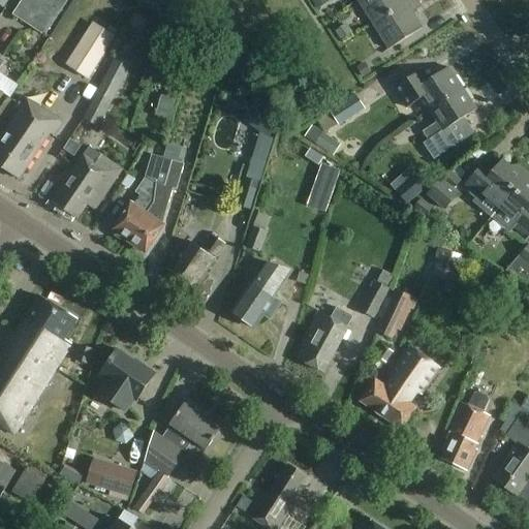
[(22,0),(12,16),(43,36),(68,0),(22,0)]
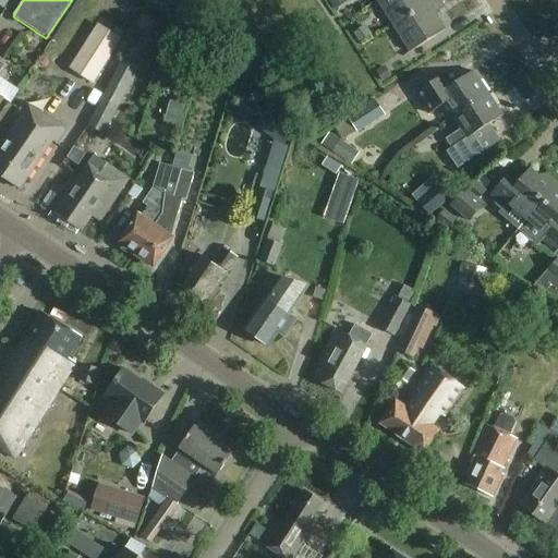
[(344,0),(327,0),(335,11),(347,2),(344,0)]
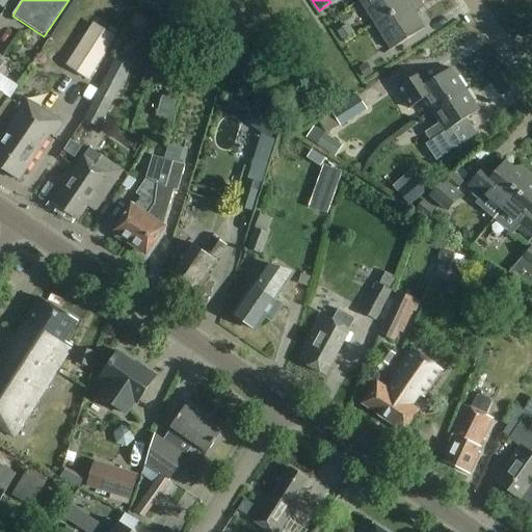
[(361,0),(358,1),(374,26),(415,0),(361,0)]
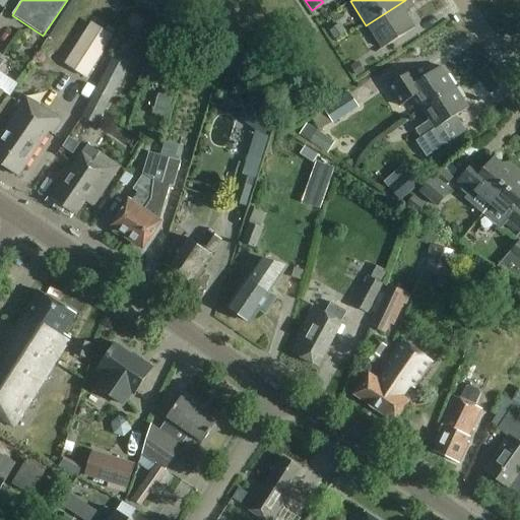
[(407,0),(405,0),(366,25),(382,50),(415,28),(405,13),(413,8),(407,0)]
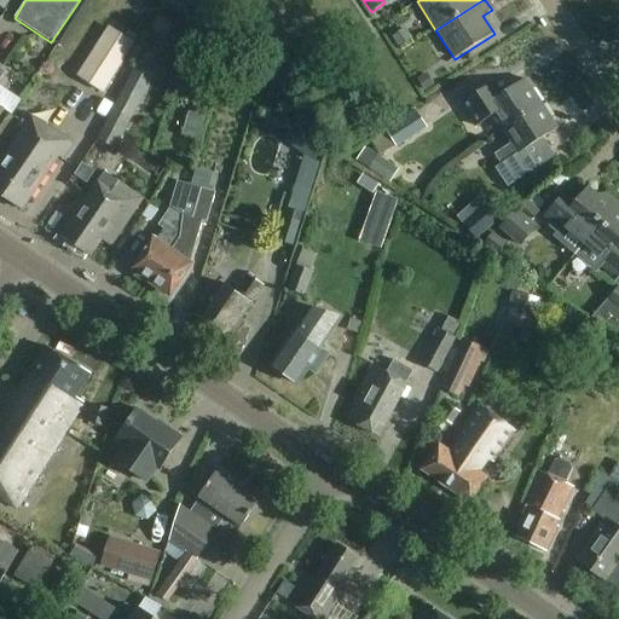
[(157,17),(150,30),(166,38),(173,24),(157,17)]
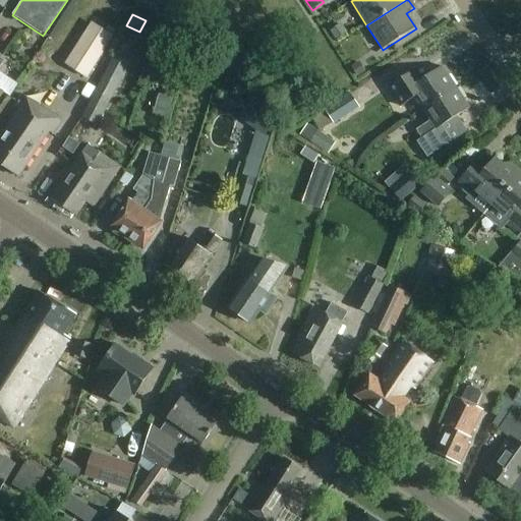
[(92,22),(64,64),(87,78),(114,36),(92,22)]
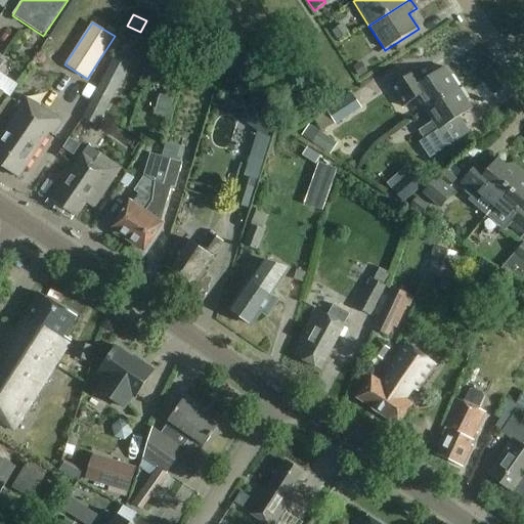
[(343,25),(332,32),(337,40),(348,33),(343,25)]
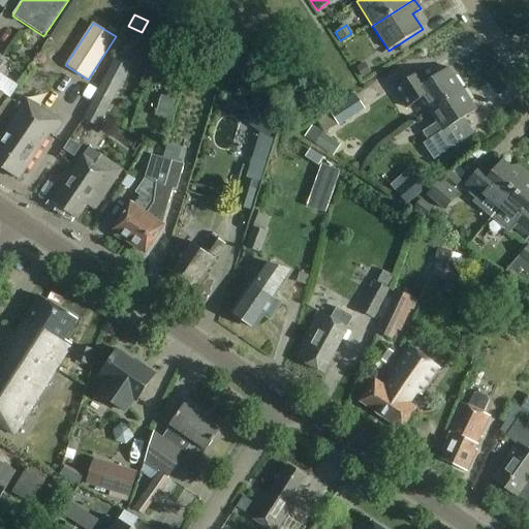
[(99,126),(122,81),(130,63),(115,56),(85,119),(99,126)]
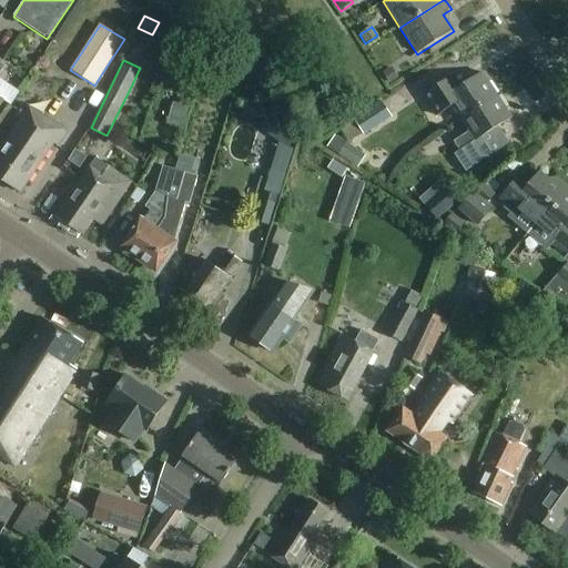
[(392,68),(383,73),(388,84),(398,79),(392,68)]
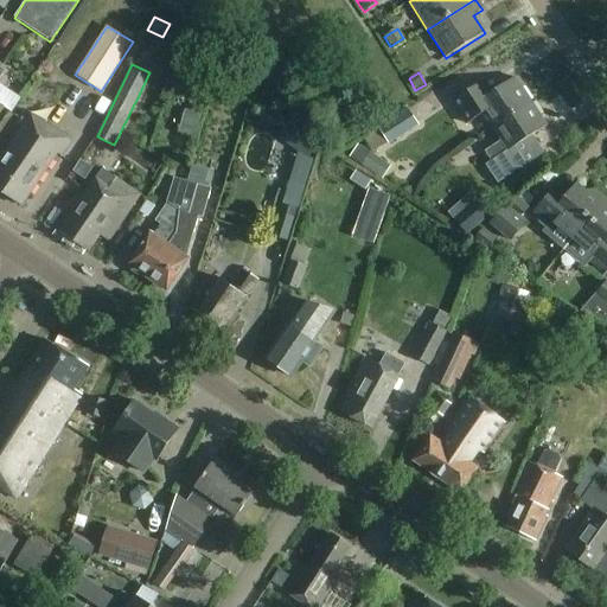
[(481,98),(473,87),(451,102),(466,125),(484,114),(493,129),(531,104),(513,78),(492,93),(481,98)]
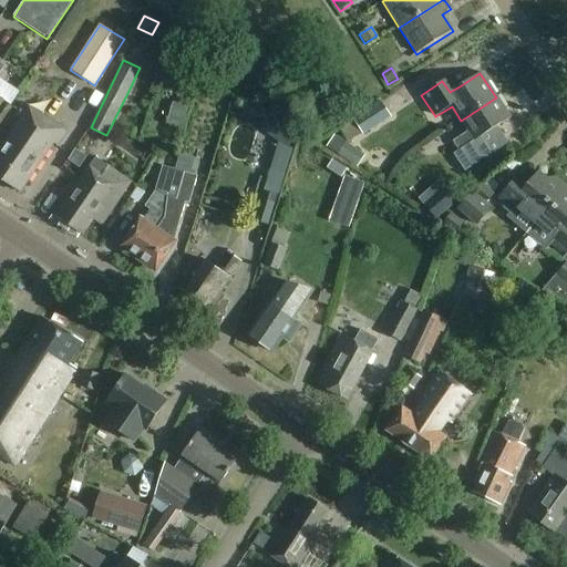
[(452,143),(459,152),(454,155),(465,172),(483,160),(480,154),(487,148),(480,137),(509,117),(496,98),(461,121),(468,132),(452,143)]
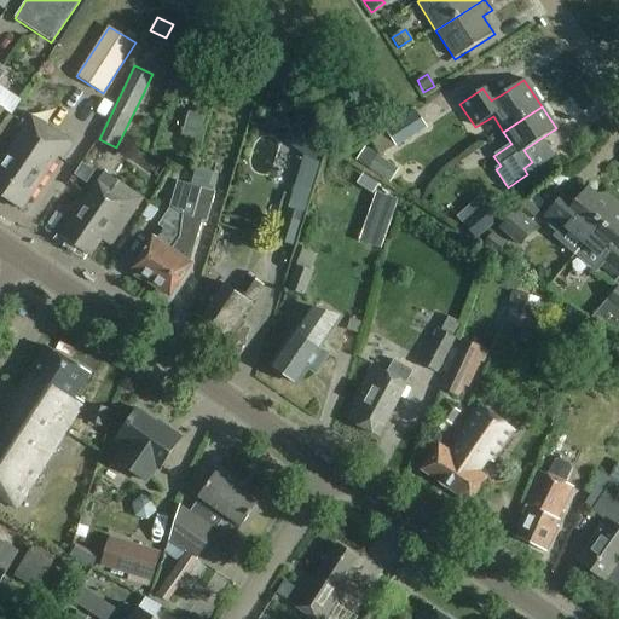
[(385,131),(370,139),(380,156),(426,129),(416,111),(385,131)]
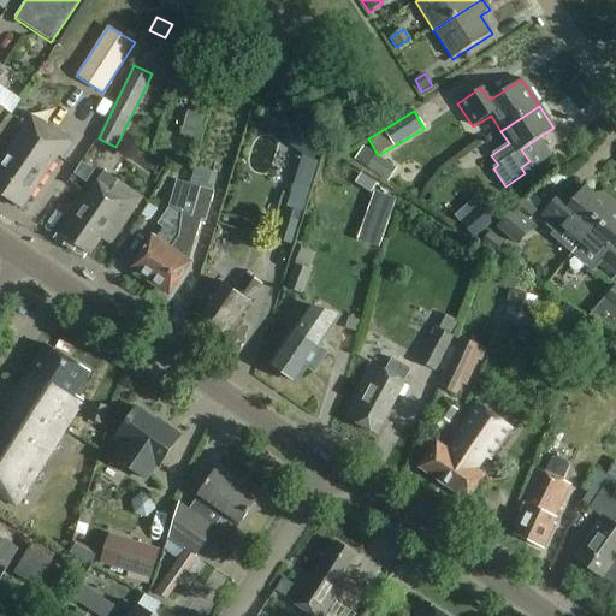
[(64,161),(73,147),(27,114),(16,129),(23,134),(0,165),(0,195),(22,211),(58,158),(64,161)]
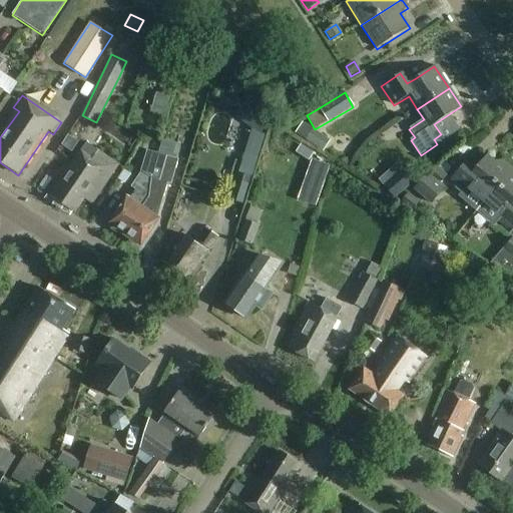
[(247,108),(239,121),(260,135),(269,122),(247,108)]
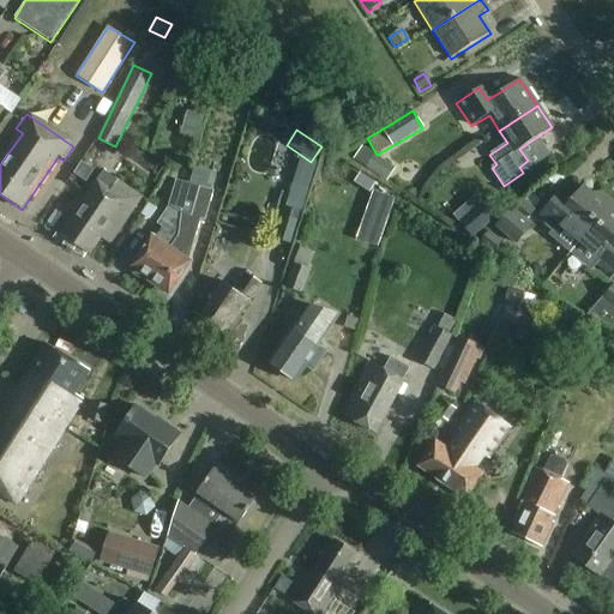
[(362,148),(354,160),(366,168),(374,155),(362,148)]
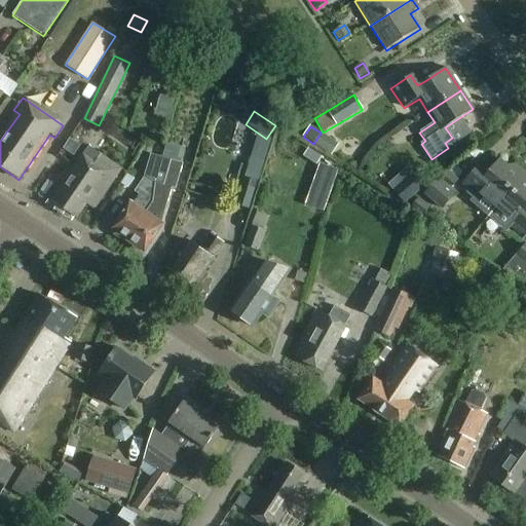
[(138,140),(126,134),(122,141),(133,148),(138,140)]
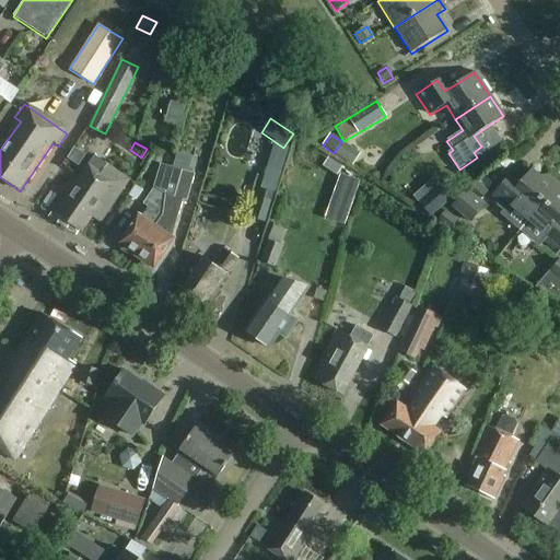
[(176,153),(173,166),(183,170),(184,170),(188,171),(193,158),(176,153)]
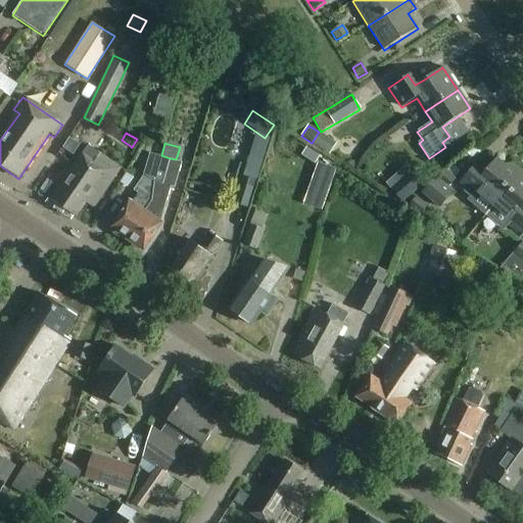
[(122,168),(94,149),(88,158),(84,155),(53,199),(78,217),(87,203),(95,208),(122,168)]
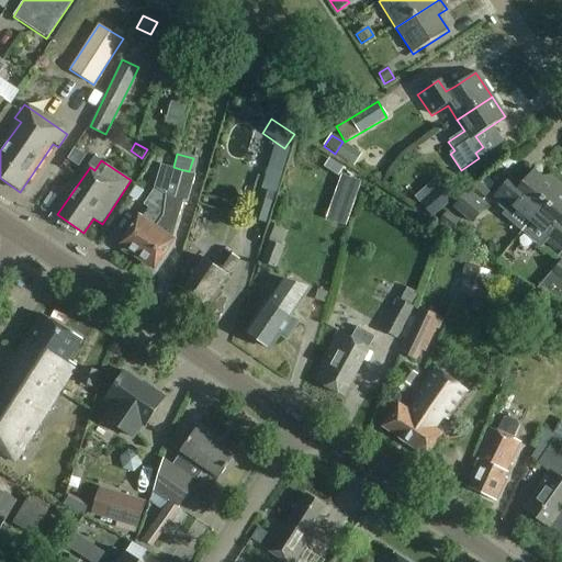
[(176,197),(183,170),(173,167),(171,167),(165,193),(156,188),(145,203),(150,208),(143,217),(139,214),(119,245),(138,258),(149,243),(145,240),(155,226),(156,226),(164,215),(163,214),(166,194),(176,197)]
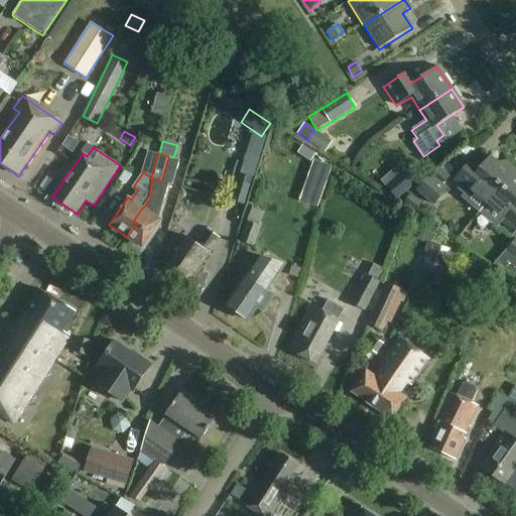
[(245,155),(241,169),(255,173),(259,159),(245,155)]
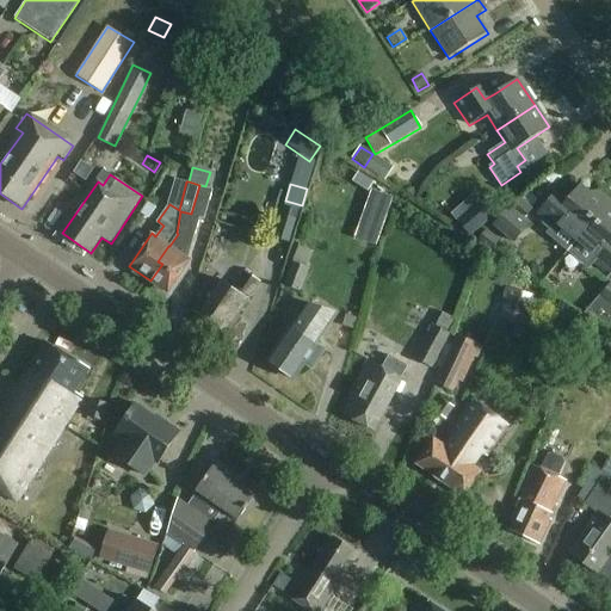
[(162,264),(150,281),(168,292),(190,260),(184,255),(192,244),(193,215),(205,218),(214,189),(205,186),(201,185),(199,185),(191,214),(180,211),(177,233),(178,234),(170,246),(168,246),(158,261),(162,264)]
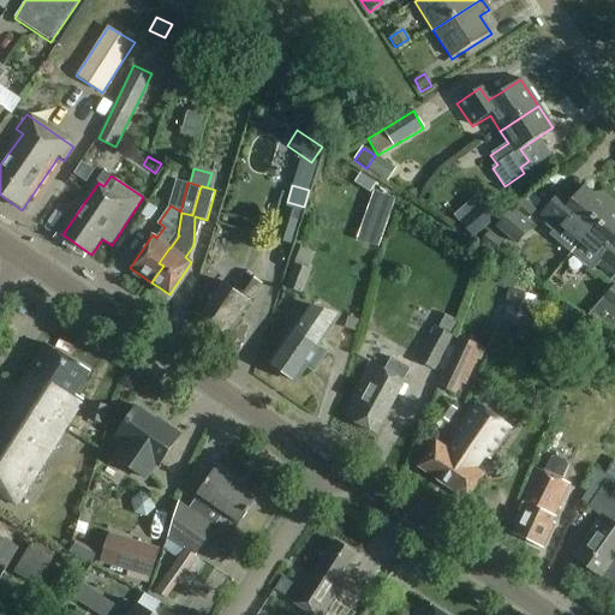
[(539,216),(547,224),(559,233),(554,239),(571,255),(592,230),(614,204),(602,195),(592,196),(583,187),(569,203),(566,208),(555,198),(539,216)]
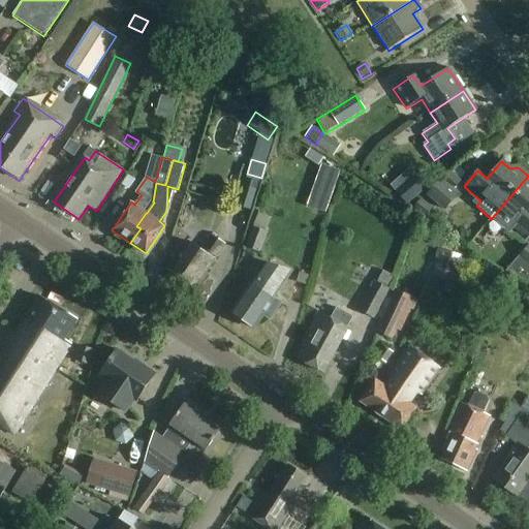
[(317,181),(334,186),(338,173),(322,166),(317,181)]
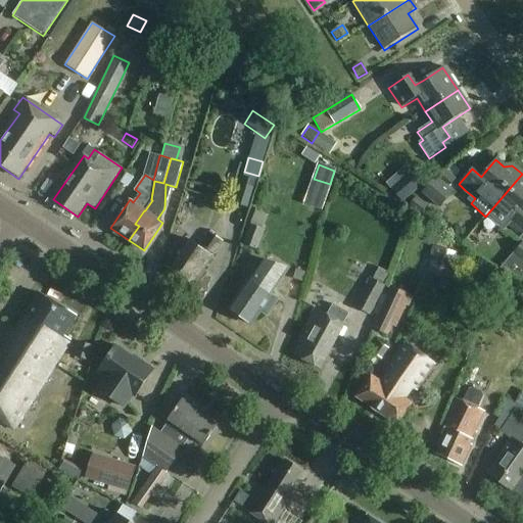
[(444,170),(423,193),(432,201),(439,207),(453,192),(446,187),(455,178),(444,170)]
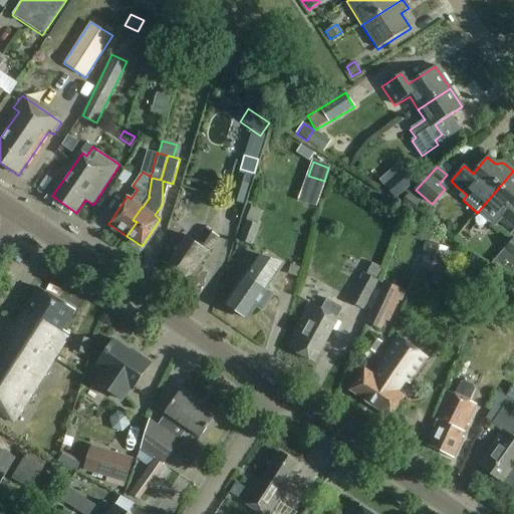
[(396,199),(413,183),(415,181),(404,170),(402,172),(384,188),(396,199)]
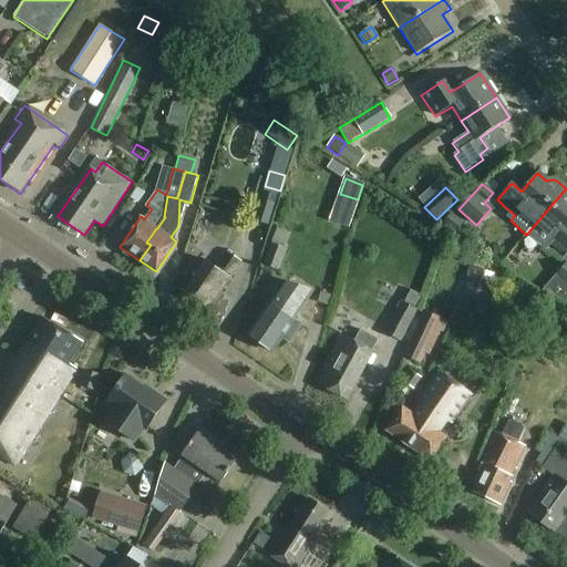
[(546,212),(526,235),(543,248),(547,243),(550,245),(565,258),(566,255),(566,189),(566,188),(546,212)]
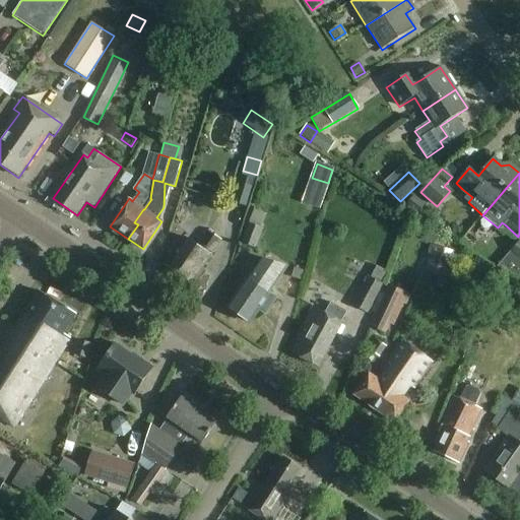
[(246,199),(252,180),(241,177),(236,196),(246,199)]
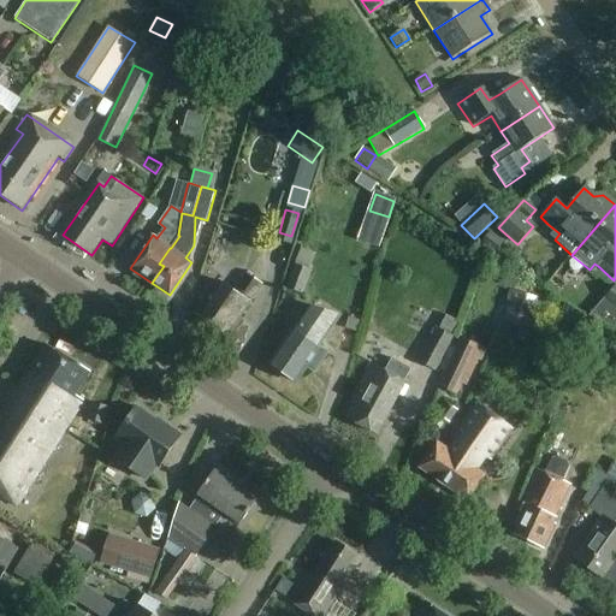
[(504,243),(492,234),(491,232),(481,243),(495,254),(504,243)]
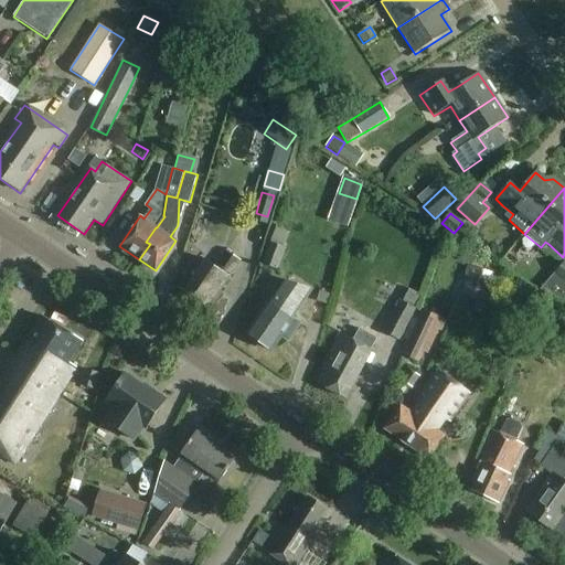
[(276,228),(270,244),(283,248),(288,233),(276,228)]
